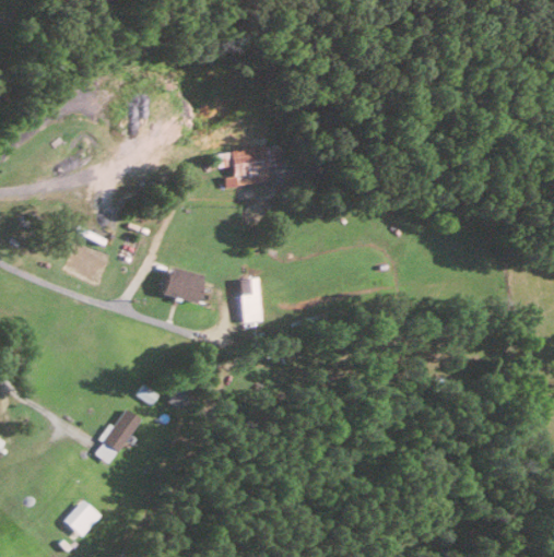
[(215,153),(217,169),(233,167),(234,177),(225,178),(226,188),(269,182),(268,167),(280,166),(278,145),(215,153)]
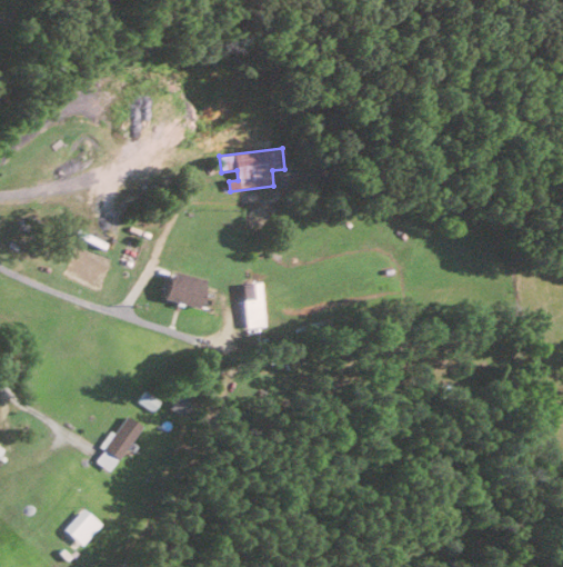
[(207,281),(172,271),(164,300),(199,310),(207,281)]
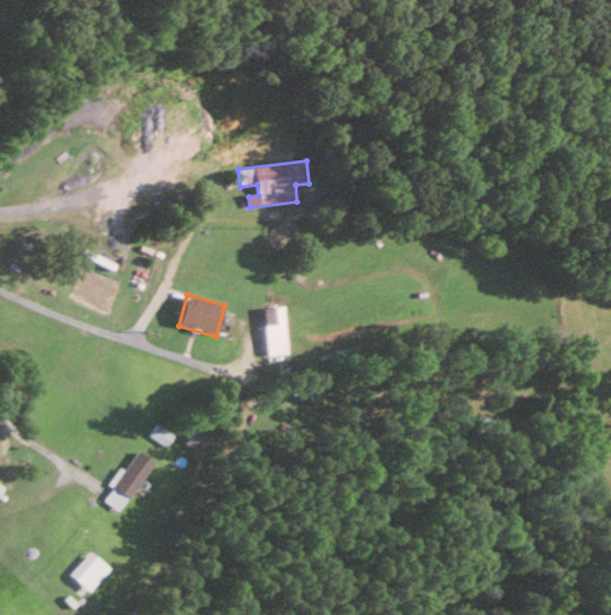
[(269,357),(289,355),(283,306),(263,310),(269,357)]
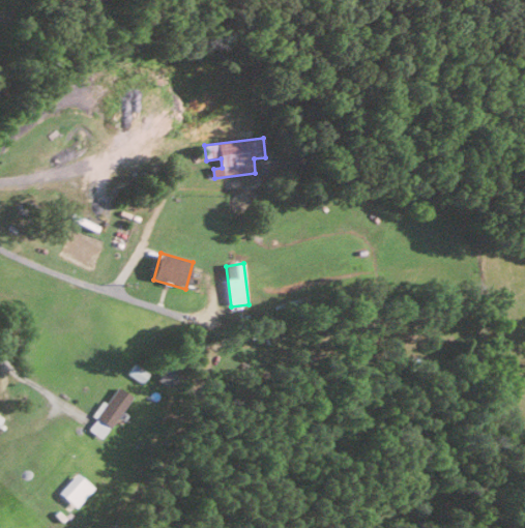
[(157,380),(174,388),(183,368),(168,360),(157,380)]
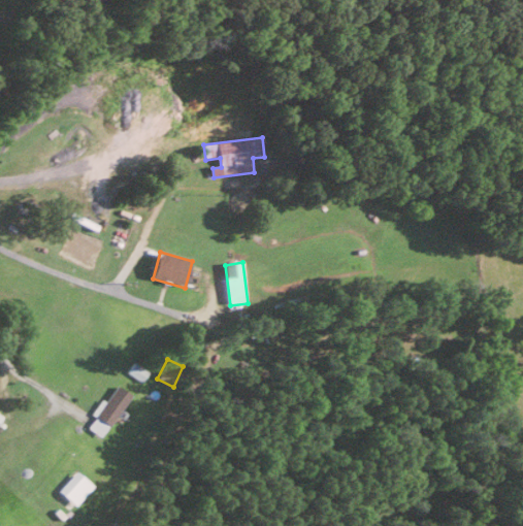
[(129,372),(142,382),(150,371),(135,362),(129,372)]
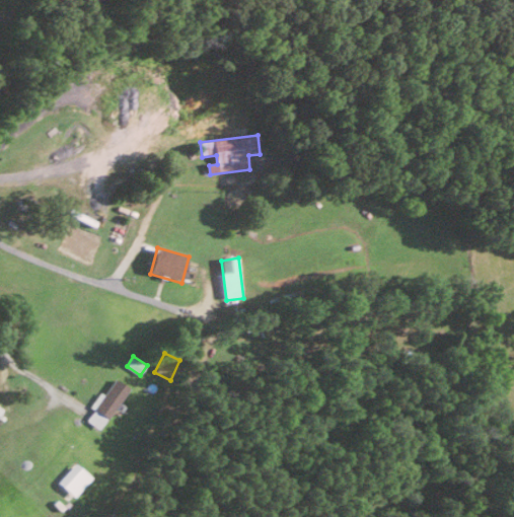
[(101,430),(130,387),(116,378),(105,394),(101,391),(91,408),(94,410),(87,421),(101,430)]
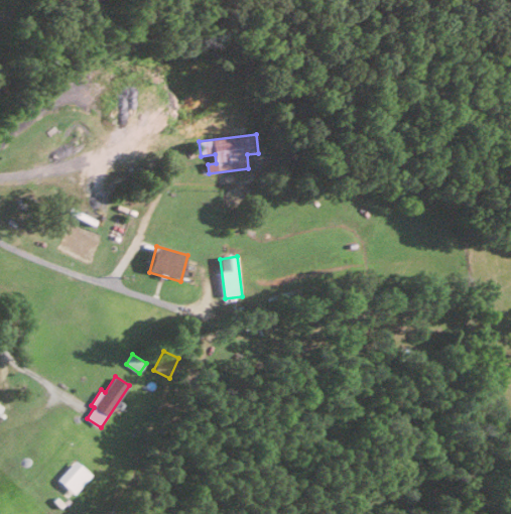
[(74,494),(93,475),(77,460),(58,479),(74,494)]
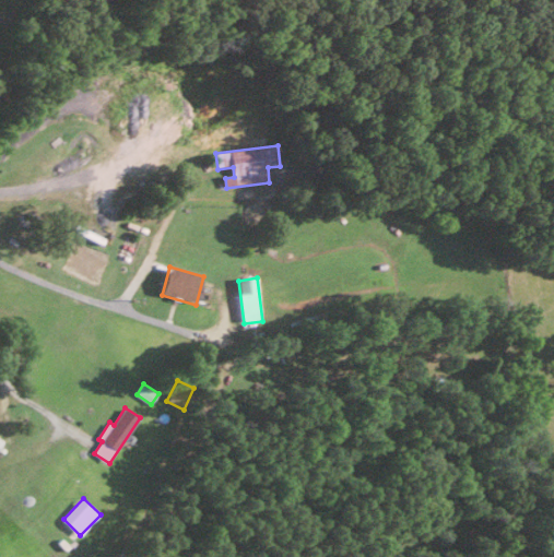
All buildings are outlined.
